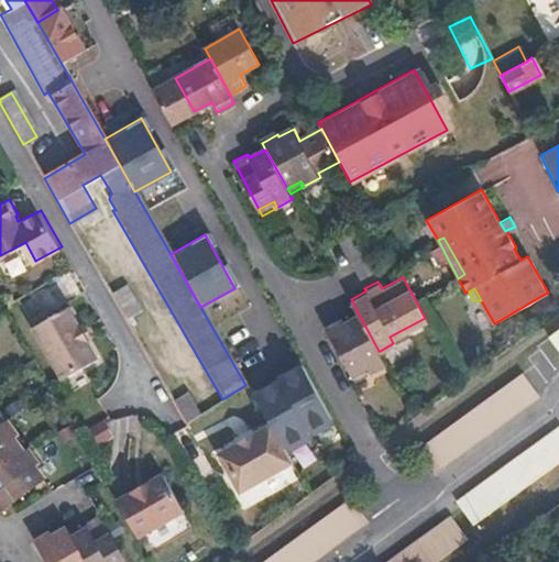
[(141,317),(131,299),(118,307),(128,324),(141,317)]
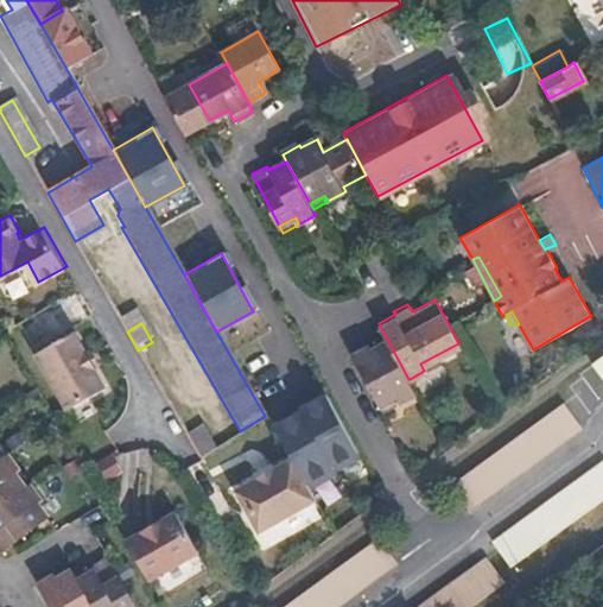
[(71,328),(33,349),(67,408),(105,385),(91,364),(83,348),(71,328)]
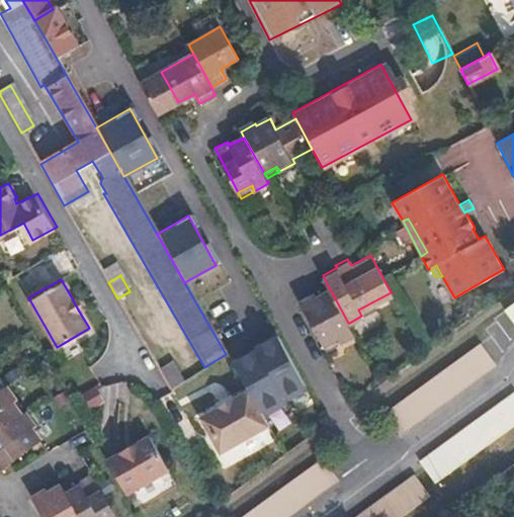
[(348,323),(328,285),(312,294),(311,292),(297,299),(322,344),(336,336),(339,342),(354,334),(349,323),(348,323)]
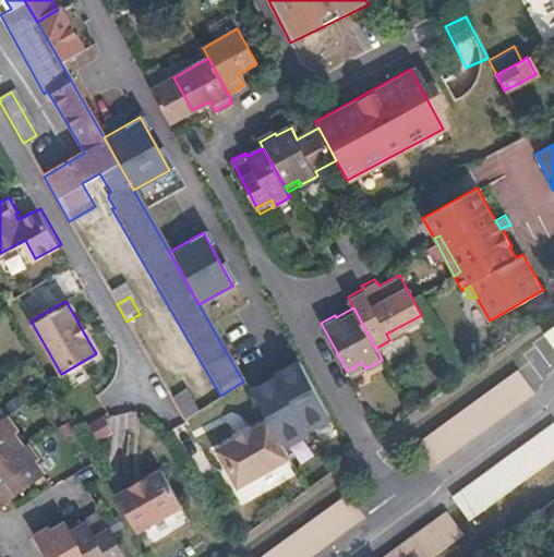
[(89,330),(82,317),(76,319),(84,334),(89,330)]
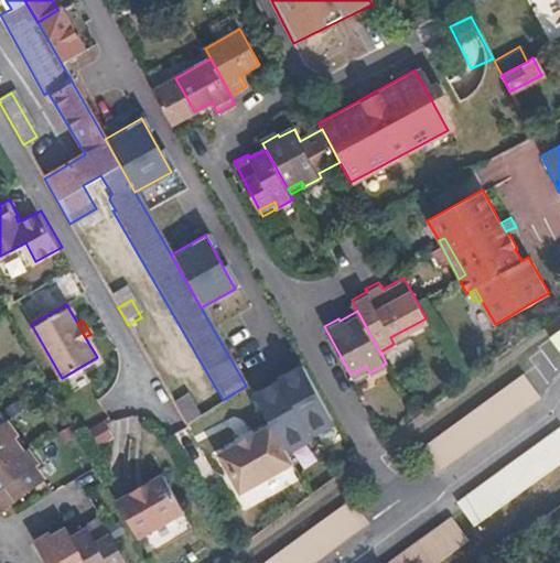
[(559,327),(548,337),(559,354),(559,327)]
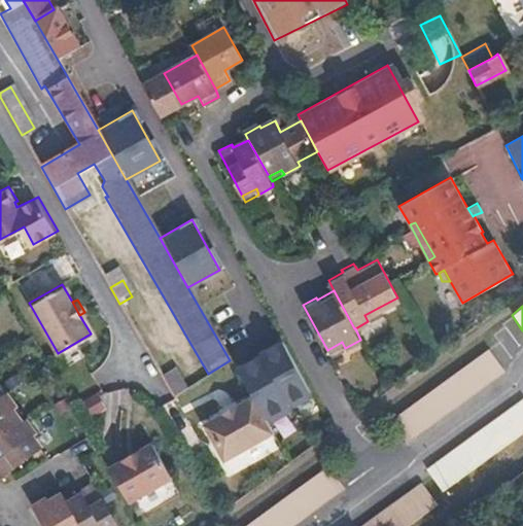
[(368,321),(381,314),(378,308),(364,315),(368,321)]
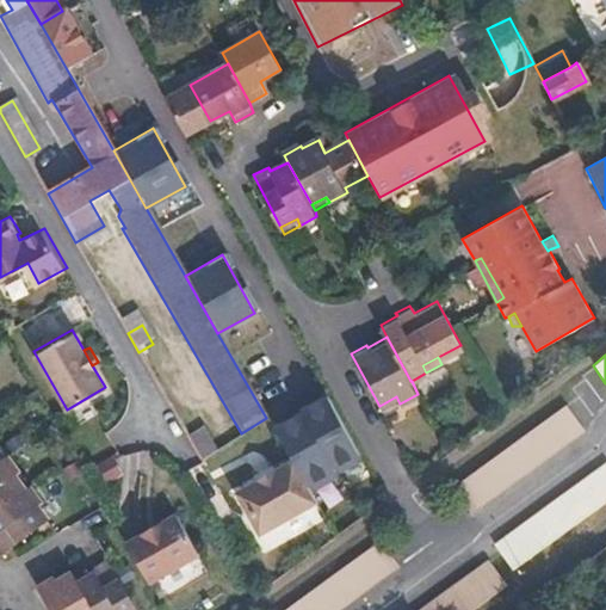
[(323,395),(271,425),(289,458),(307,491),(360,461),(323,395)]
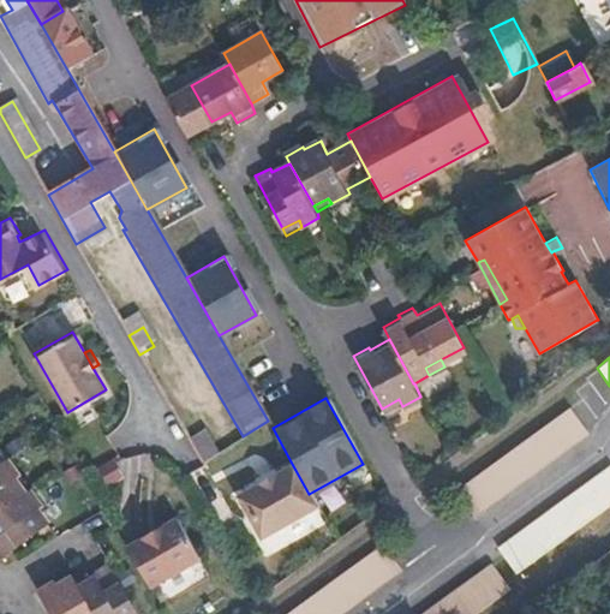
[(386,415),(402,406),(399,399),(382,409),(386,415)]
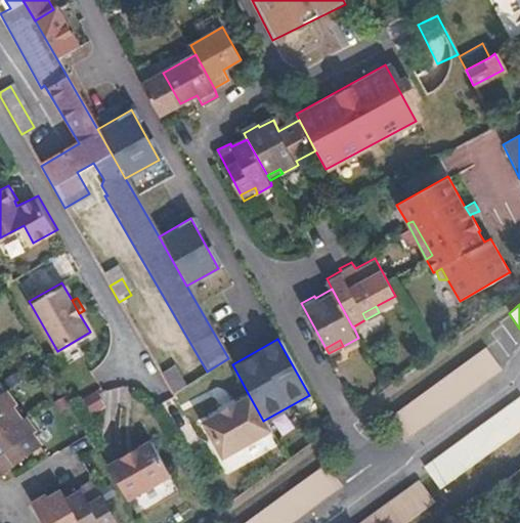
[(499,373),(481,350),(386,421),(402,442),(499,373)]
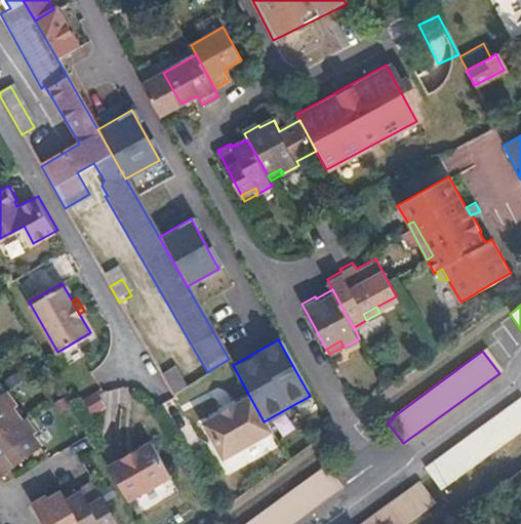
[(184,387),(171,366),(159,373),(170,394),(184,387)]
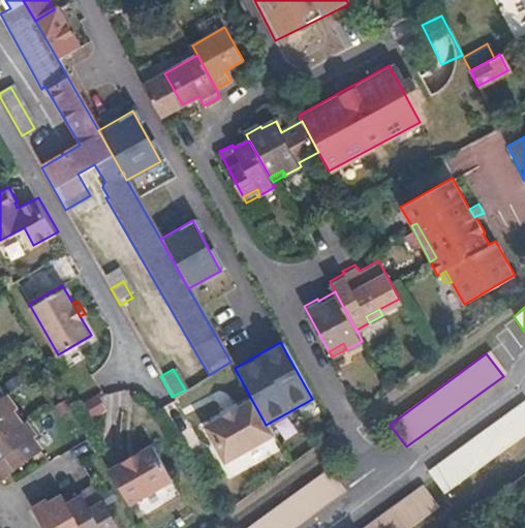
[(0,435),(19,422),(9,409),(0,396),(0,435)]
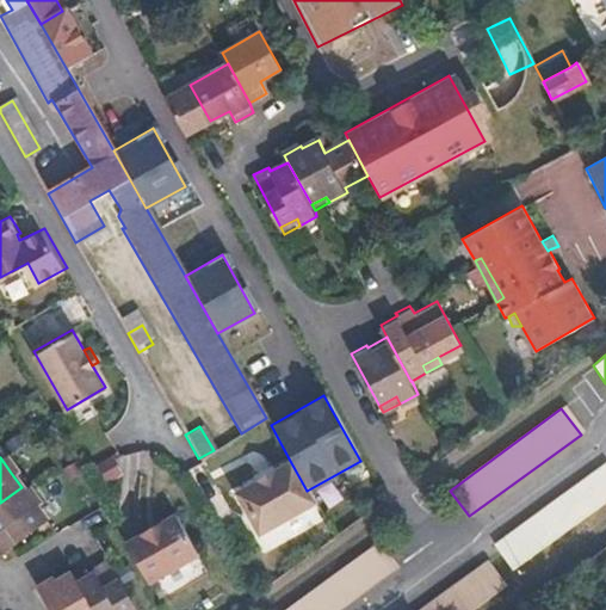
[(258,531),(313,498),(307,491),(289,458),(266,472),(254,480),(234,491),(258,531)]
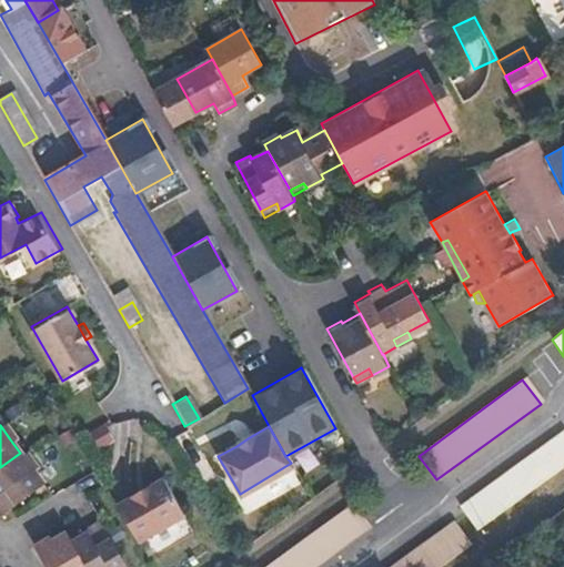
[(563,466),(563,437),(561,433),(457,509),(474,533),(563,466)]
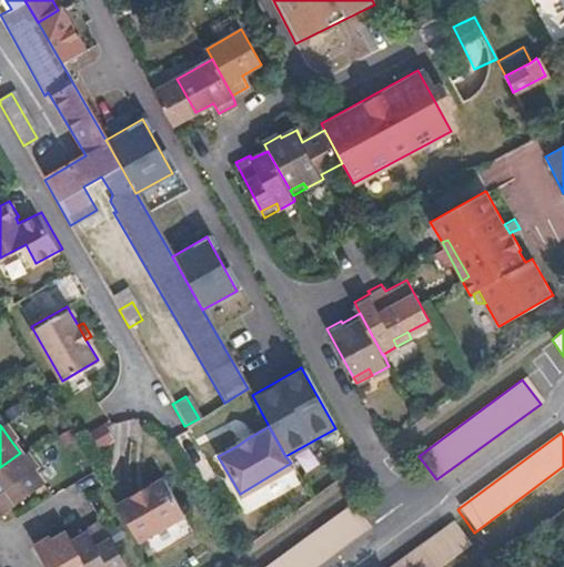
[(237,446),(248,438),(245,434),(233,441),(237,446)]
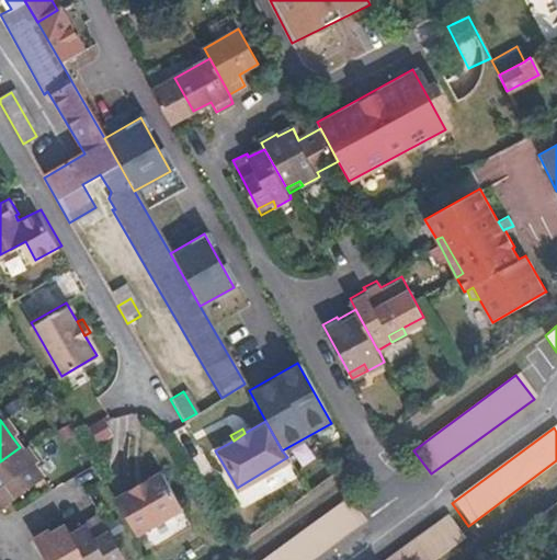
[(25,443),(15,430),(10,434),(20,447),(25,443)]
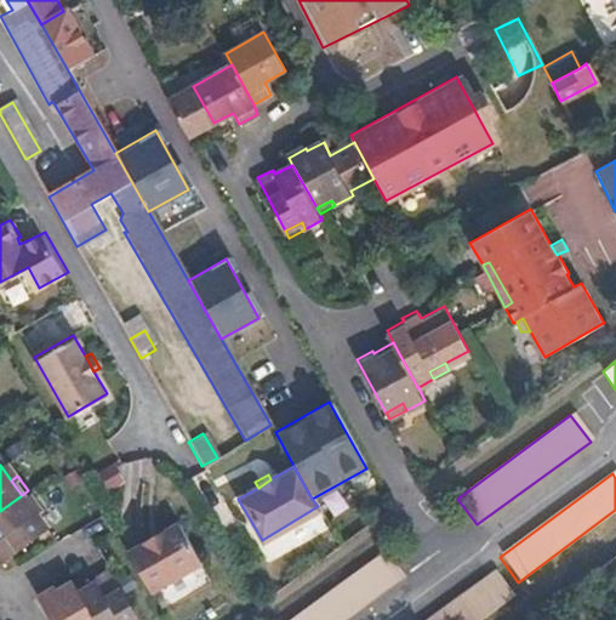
[(45,525),(33,510),(39,505),(28,490),(22,495),(0,511),(0,558),(45,525)]
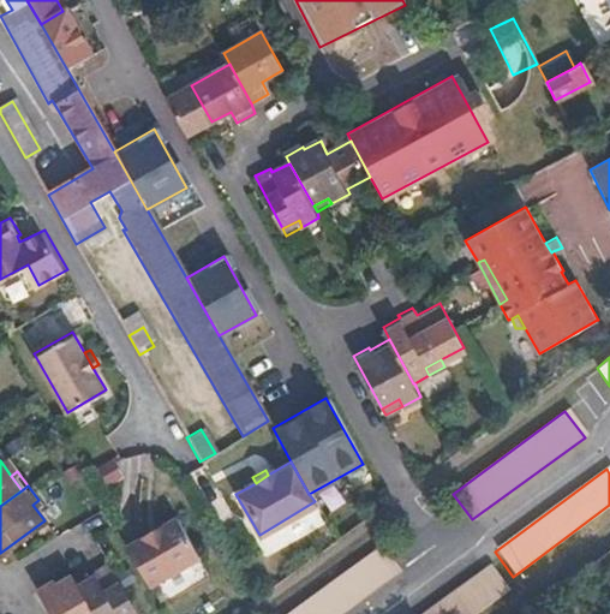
[(51,516),(39,500),(33,505),(45,520),(51,516)]
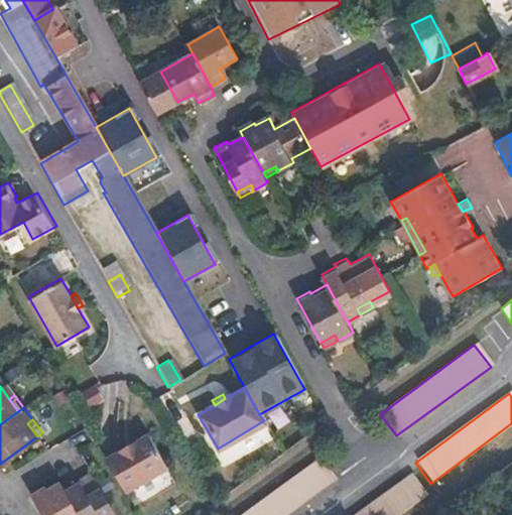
[(166,465),(147,431),(104,457),(123,491),(166,465)]
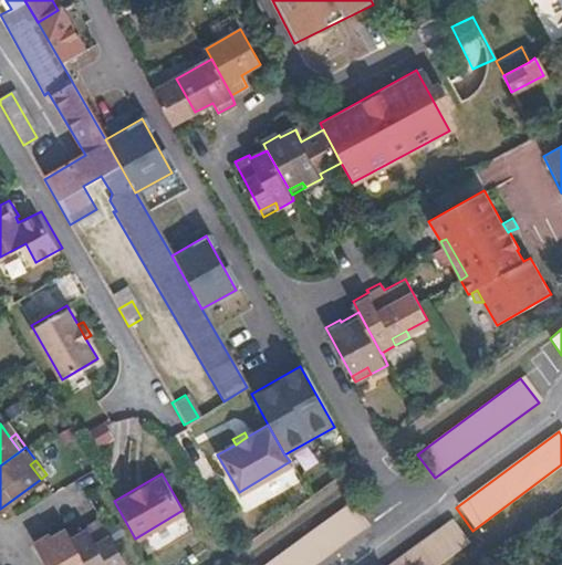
[(314,564),(366,527),(349,504),(266,564),(314,564)]
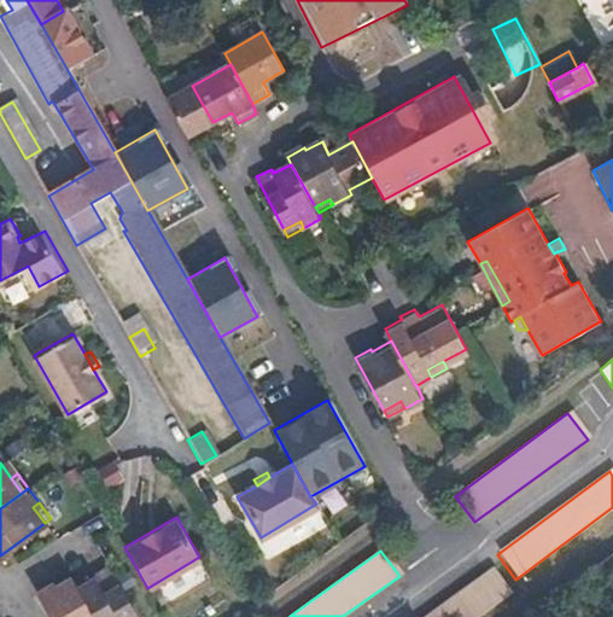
[(92,575),(75,585),(92,616),(129,616),(135,613),(106,563),(89,574),(92,575)]
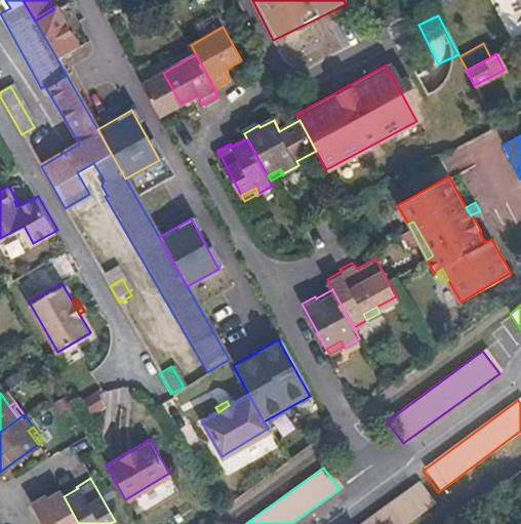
[(406,523),(432,506),(416,483),(361,523),(406,523)]
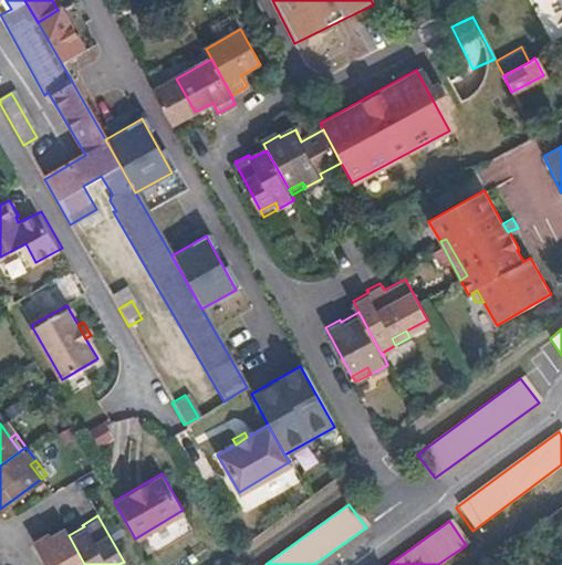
[(84,564),(69,535),(62,525),(47,534),(45,532),(33,539),(47,564),(84,564)]
